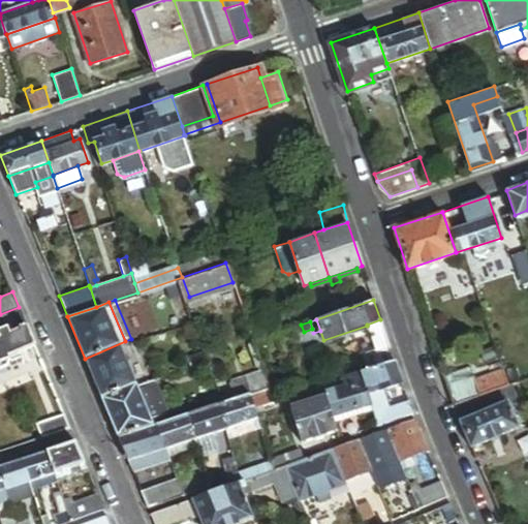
[(35,344),(27,325),(10,331),(7,325),(0,328),(0,366),(7,364),(8,358),(10,357),(9,355),(35,344)]
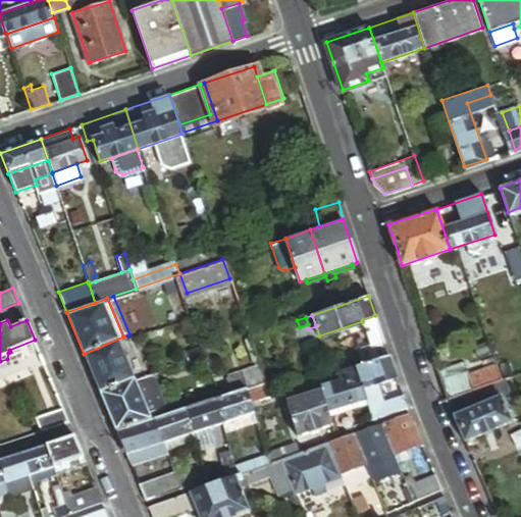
[(289,323),(295,344),(319,335),(316,326),(309,328),(308,324),(300,327),(297,320),(289,323)]
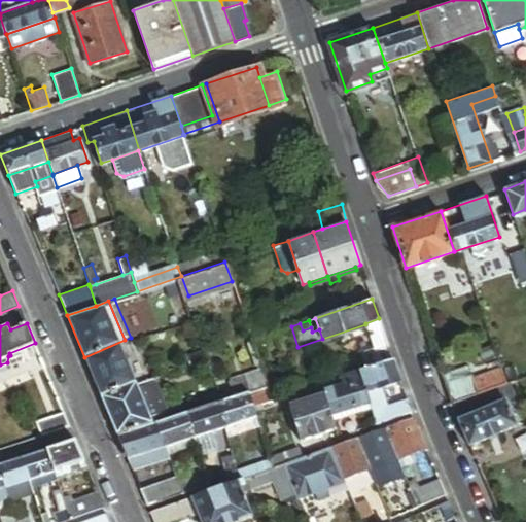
[(392,357),(386,337),(378,340),(379,344),(361,349),(367,366),(392,357)]
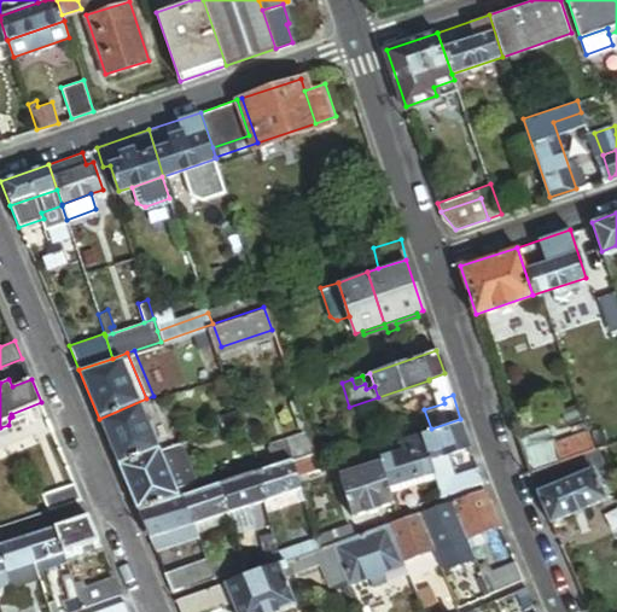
[(167,447),(146,398),(99,419),(118,465),(167,447)]
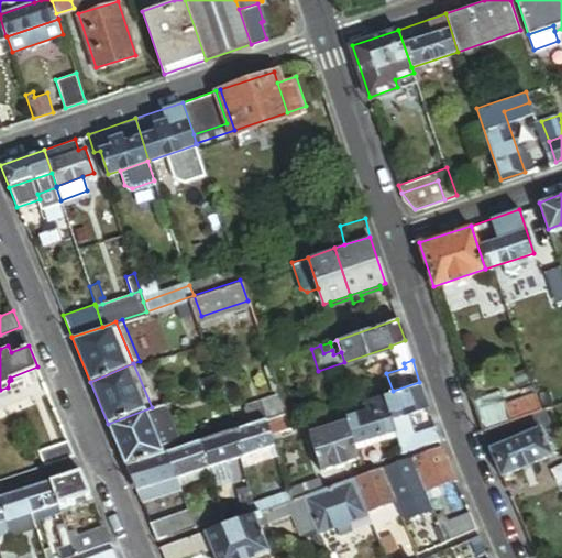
[(211,387),(223,383),(220,373),(208,378),(211,387)]
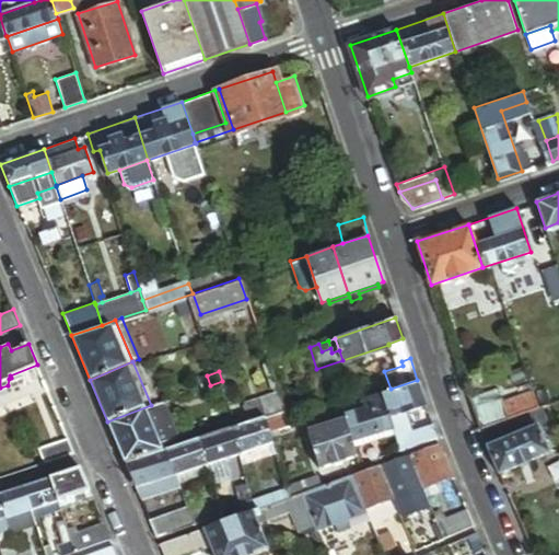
[(417,380),(391,389),(380,392),(387,416),(424,403),(417,380)]
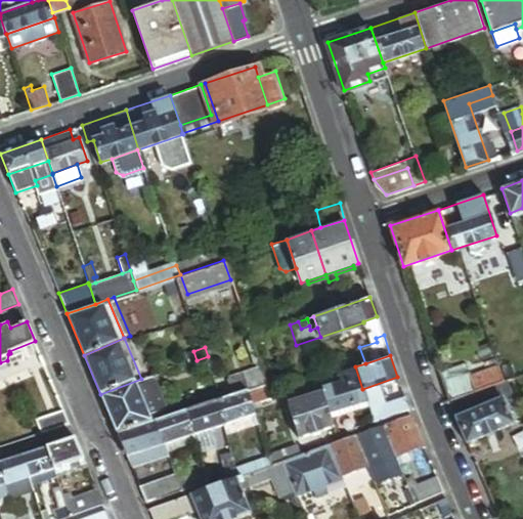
[(479,389),(505,381),(503,375),(498,363),(469,374),(465,361),(439,371),(449,400),(479,389)]
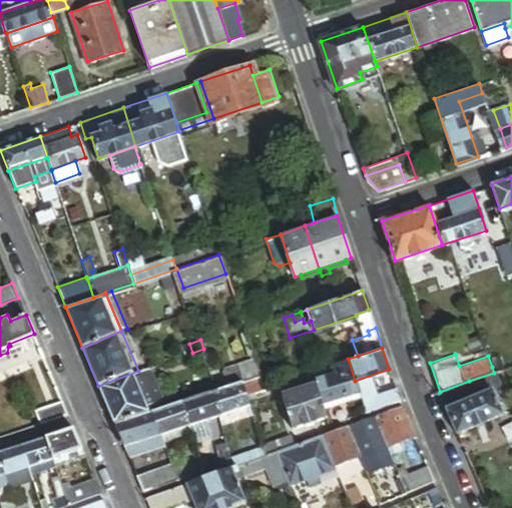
[(252,357),(226,365),(233,384),(259,376),(252,357)]
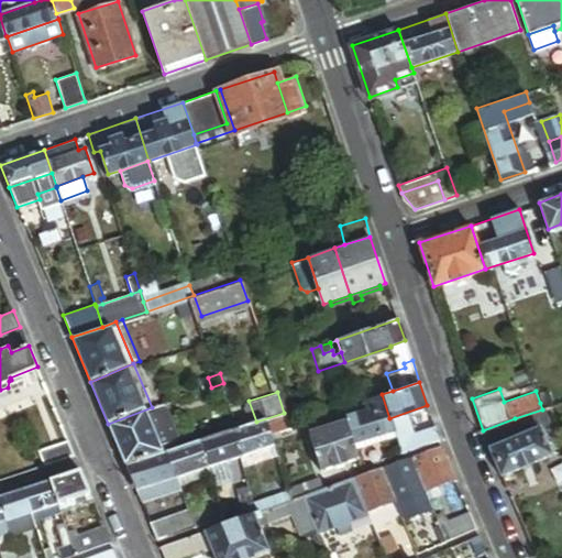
[(389,418),(382,394),(343,407),(346,418),(354,442),(394,429),(389,418)]
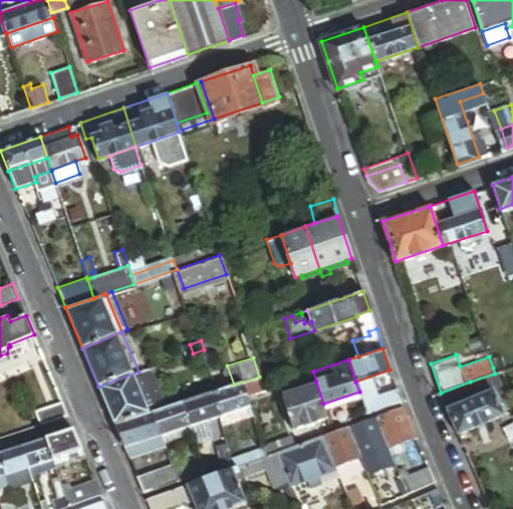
[(153,405),(168,400),(158,372),(142,378),(139,371),(98,387),(114,425),(152,413),(156,412),(153,405)]
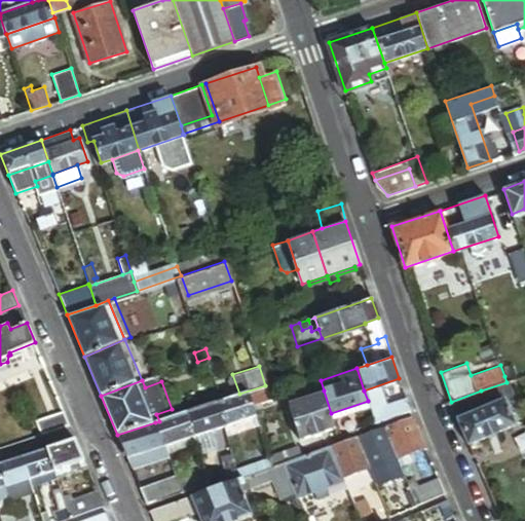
[(269,398),(265,385),(239,394),(216,402),(223,424),(254,414),(251,404),(269,398)]
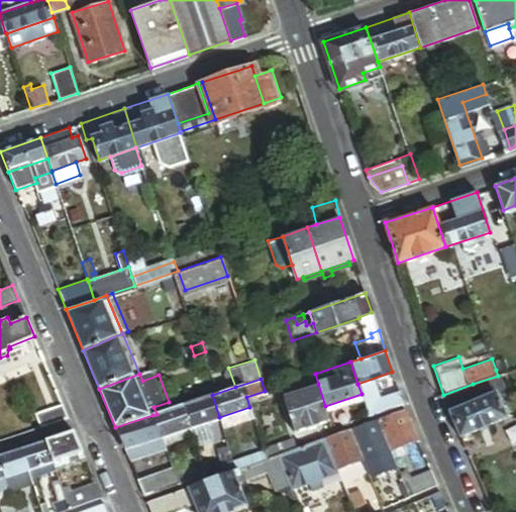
[(325,406),(318,384),(281,396),(276,398),(278,405),(284,403),(293,430),(329,418),(327,411),(325,406)]
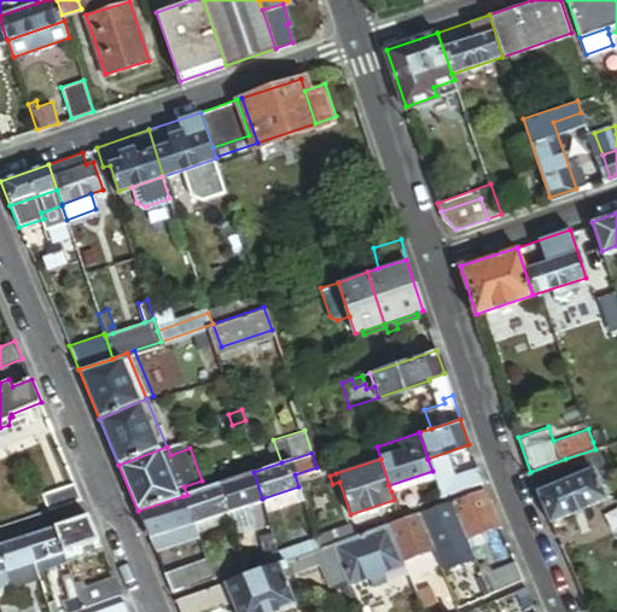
[(569,467),(565,459),(530,472),(551,520),(606,501),(594,471),(575,478),(572,471),(564,474),(563,470),(569,467)]
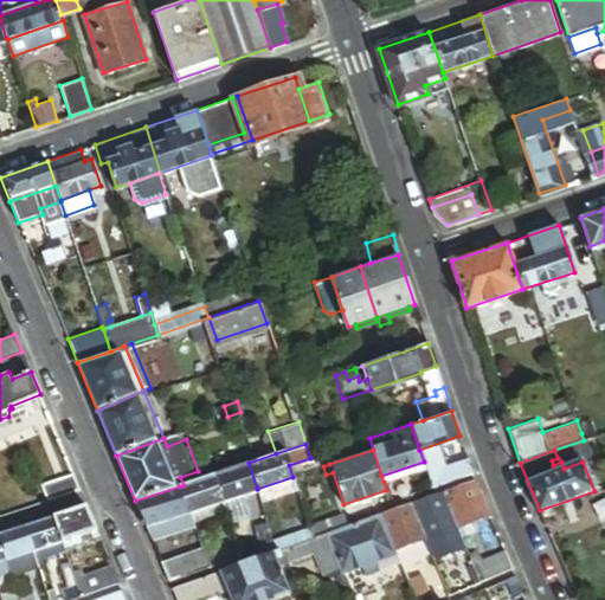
[(329,464),(326,453),(314,457),(319,469),(323,466),(329,464)]
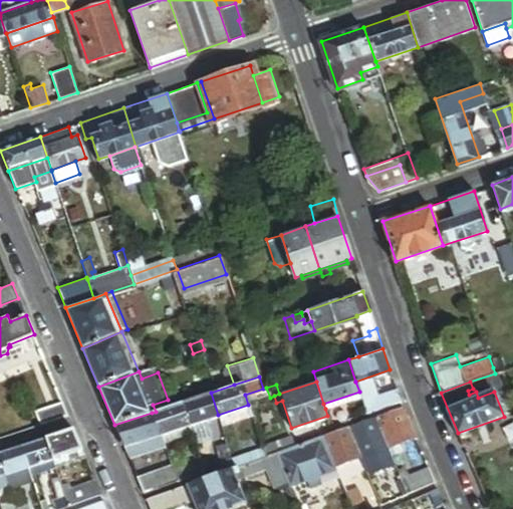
[(366,412),(401,400),(398,389),(362,401),(366,412)]
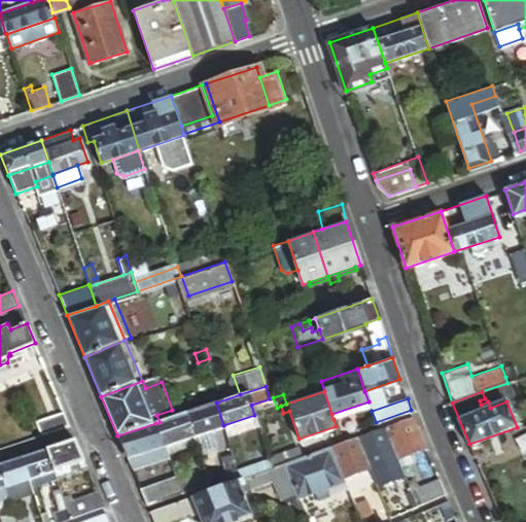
[(371,407),(369,402),(331,414),(334,419),(371,407)]
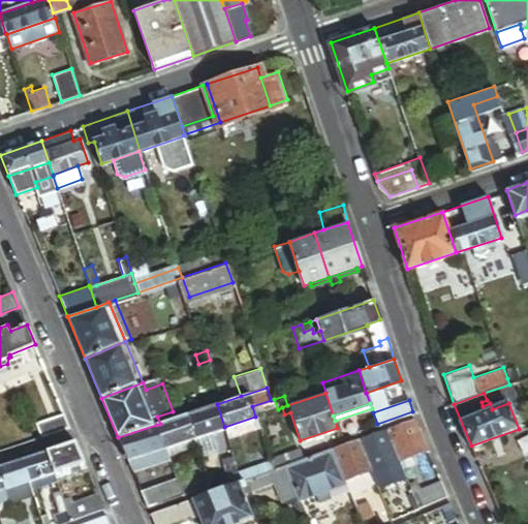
[(224,427),(217,404),(185,415),(193,437),(224,427)]
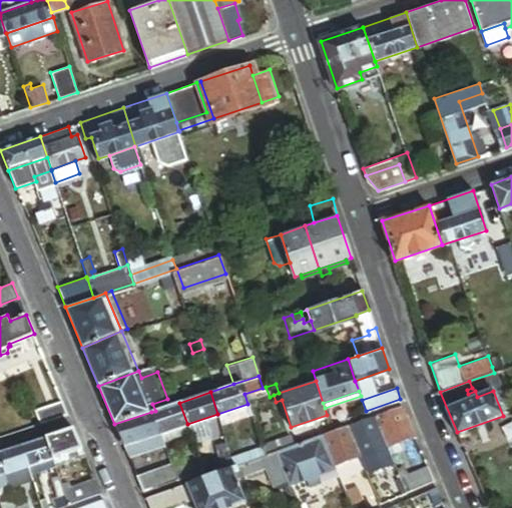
[(68,415),(62,401),(35,412),(40,423),(68,415)]
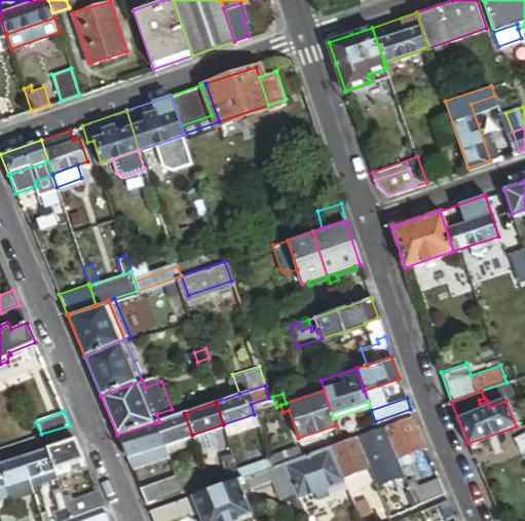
[(192,435),(184,413),(159,421),(155,422),(163,445),(192,435)]
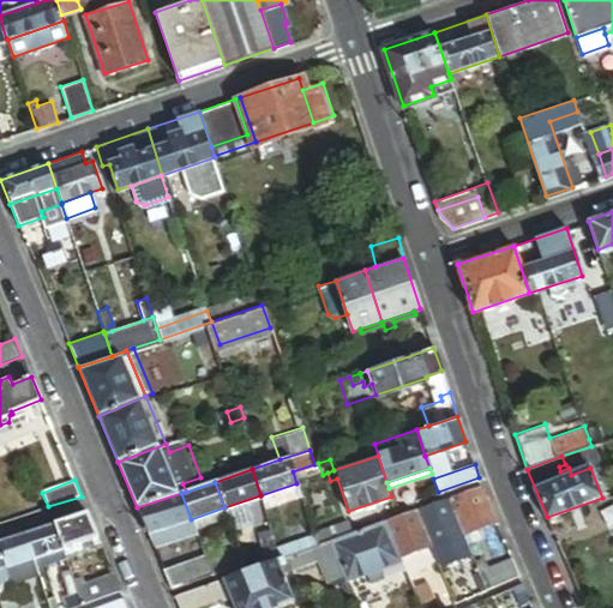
[(496,518),(481,485),(448,497),(463,531),(482,523),(496,518)]
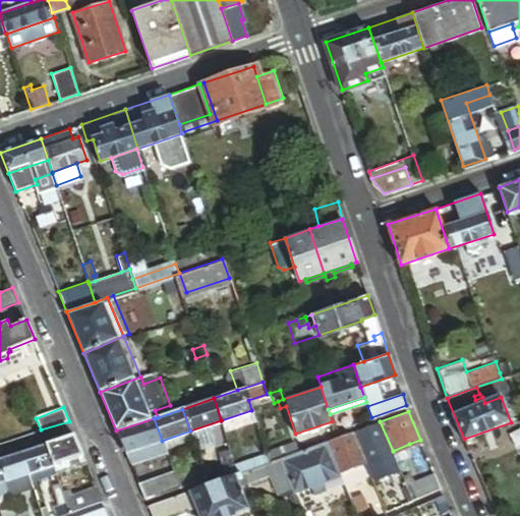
[(162,441),(154,418),(116,431),(125,453),(155,443),(159,454),(166,451),(162,441)]
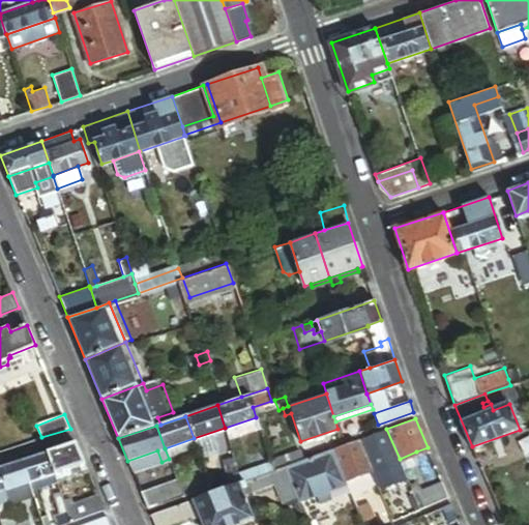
[(400,459),(386,429),(359,439),(373,470),(400,459)]
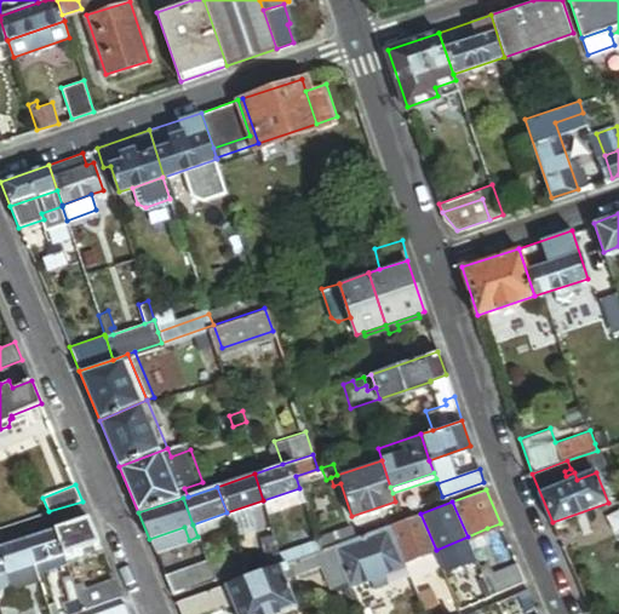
[(436,550),(420,514),(389,524),(405,563),(436,550)]
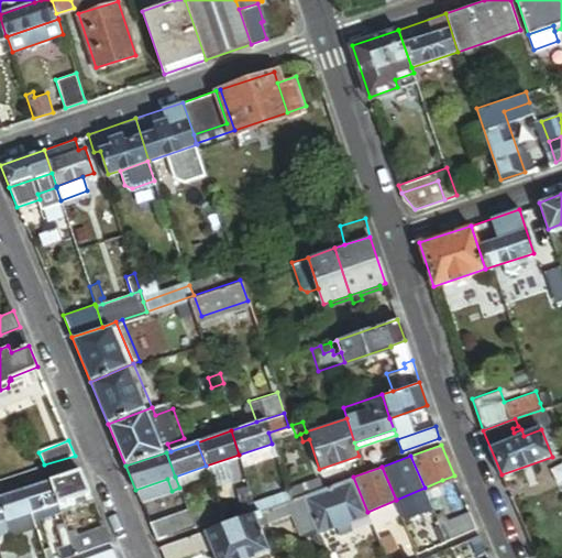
[(80,470),(47,480),(57,504),(59,513),(94,501),(80,470)]
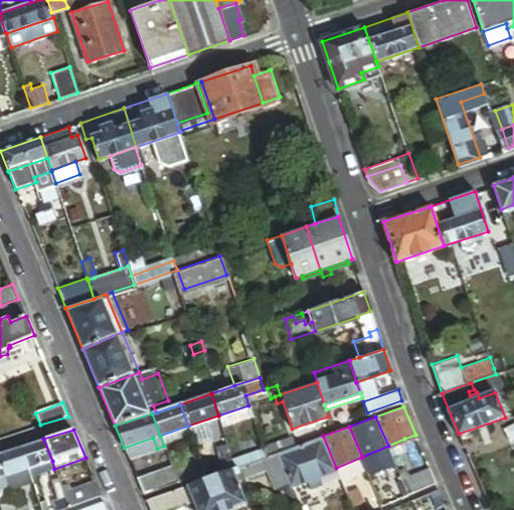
[(276,452),(295,446),(291,436),(268,444),(269,448),(264,450),(266,456),(276,452)]
